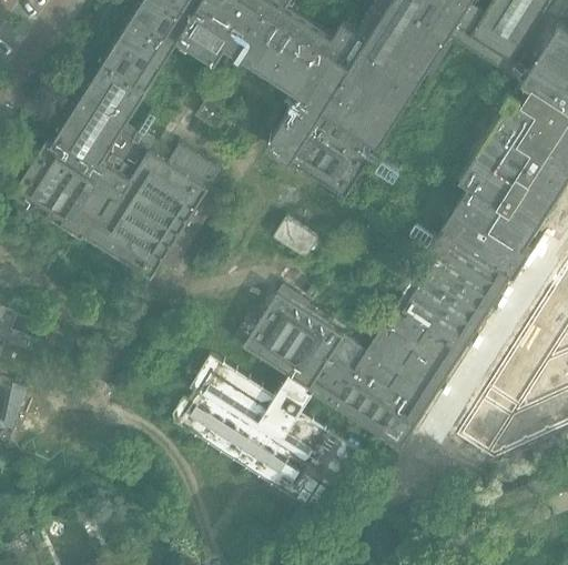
[(143,0),(53,142),(49,139),(13,194),(82,238),(83,235),(97,243),(98,243),(152,278),(221,169),(180,143),(169,162),(120,131),(180,38),(216,60),(226,44),(253,62),(251,67),(257,70),(260,67),(301,92),(266,145),(346,195),(428,66),(433,69),(452,39),(521,83),(528,73),(510,62),(550,0),(494,0),(485,16),(468,4),(469,0),(143,0)]
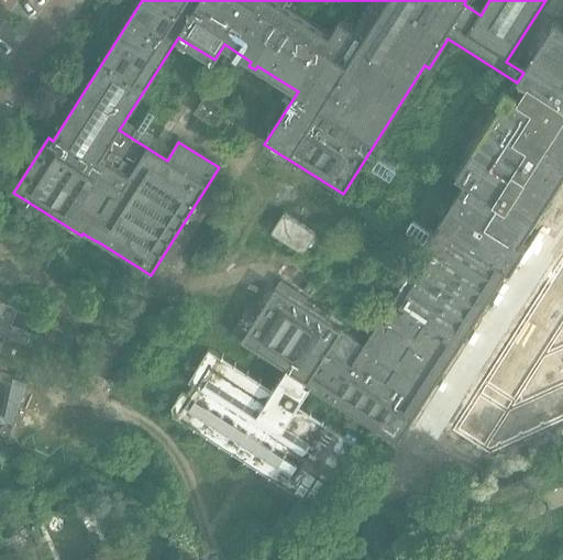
[(510,267),(506,265),(562,176),(562,29),(554,24),(523,73),(517,83),(509,95),(505,91),(499,99),(504,102),(456,177),(465,183),(438,227),(440,229),(428,248),(426,245),(399,287),(403,288),(365,348),(351,339),(351,338),(276,289),(256,320),(246,314),(233,335),(243,341),(287,370),(274,391),(273,391),(272,392),(209,351),(196,372),(201,375),(188,395),(183,392),(172,409),(174,418),(317,509),(357,447),(298,408),(299,407),(298,407),(310,388),(397,445),(510,267)]
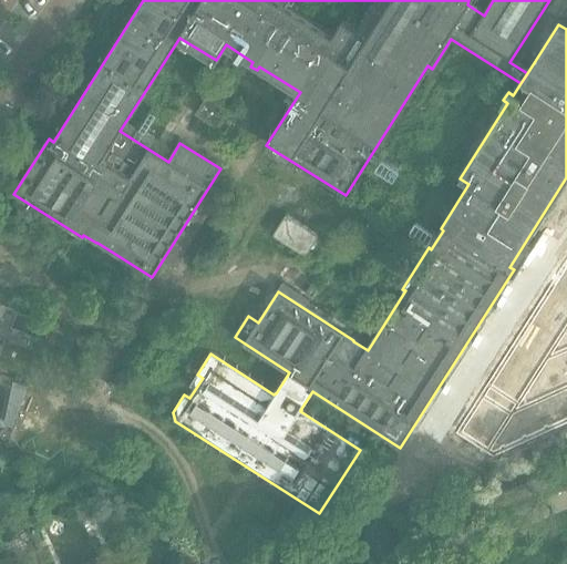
[(208,100),(196,118),(217,131),(228,113),(208,100)]
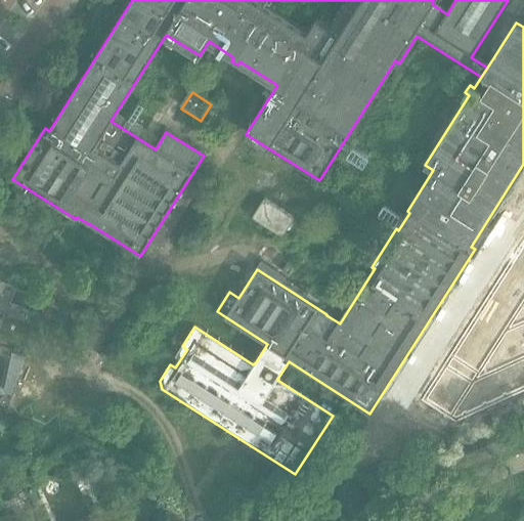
[(253,219),(282,239),(294,220),(264,201),(253,219)]
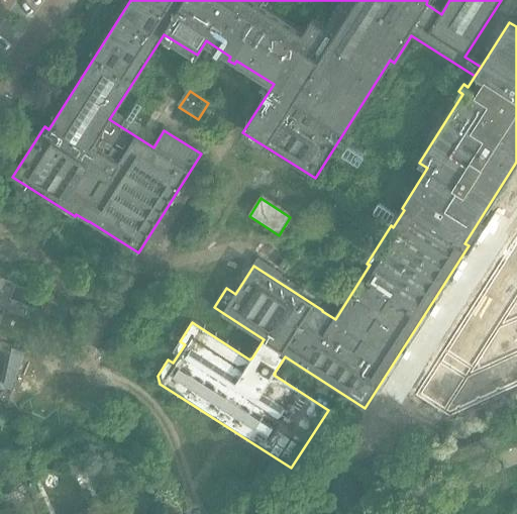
[(516,246),(415,396),(447,417),(516,385),(516,246)]
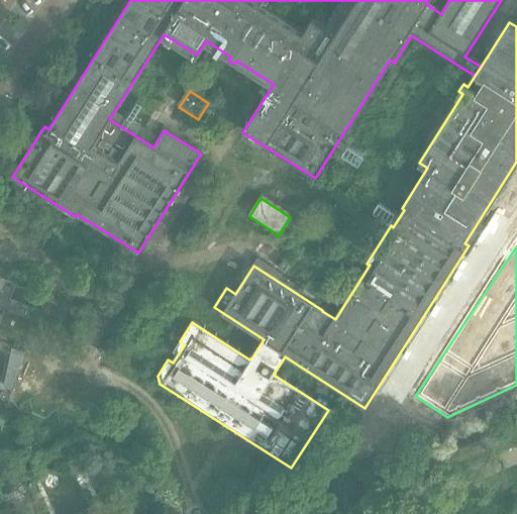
[(40,310),(44,299),(29,294),(25,305),(40,310)]
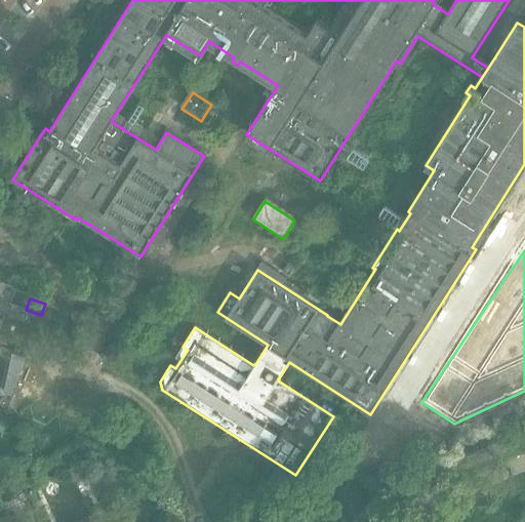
[(12,355),(9,365),(22,370),(26,359),(12,355)]
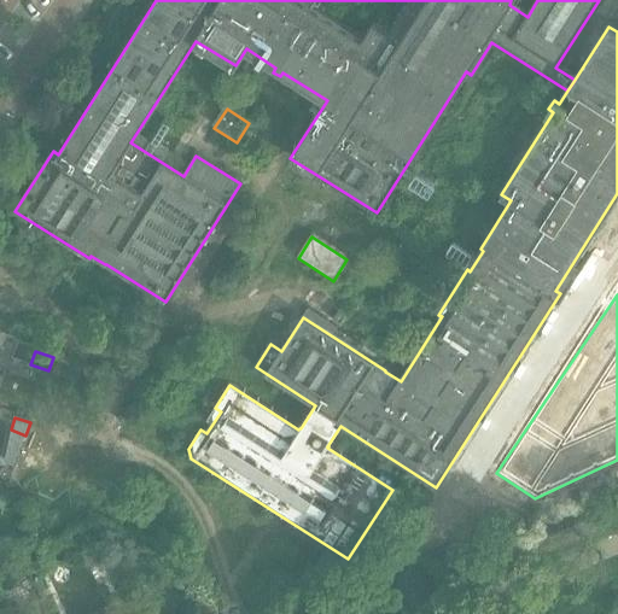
[(9,444),(5,461),(15,463),(21,449),(9,444)]
